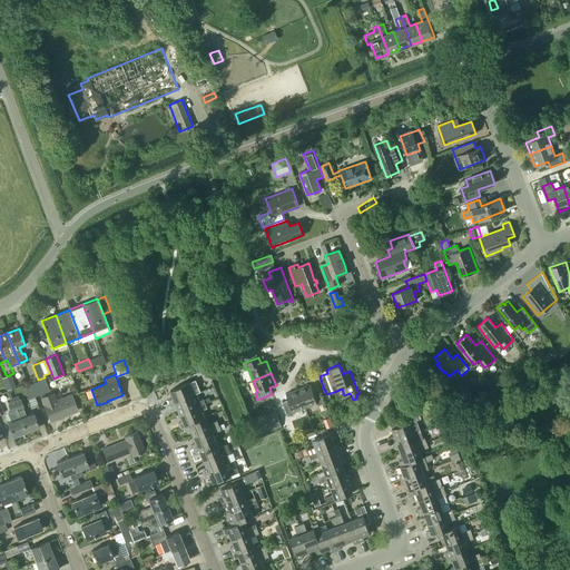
[(50,391),(45,379),(29,385),(35,397),(50,391)]
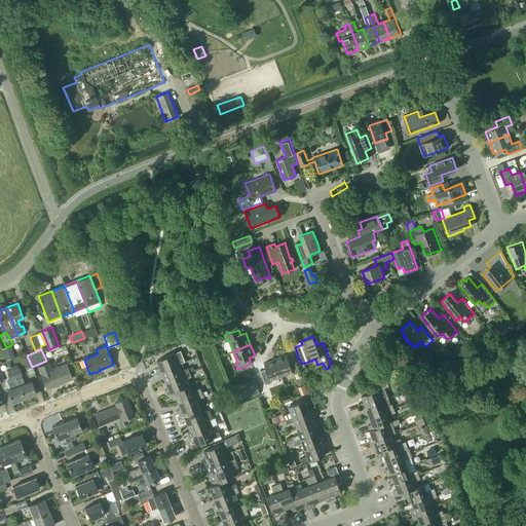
[(181,350),(157,360),(160,367),(156,368),(158,373),(178,365),(185,362),(183,354),(181,350)]
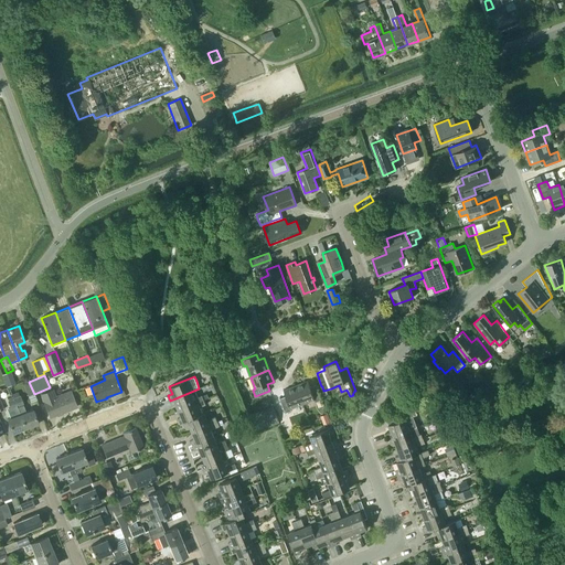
[(308,381),(296,385),(302,404),(315,400),(316,402),(322,400),(317,384),(310,386),(308,381)]
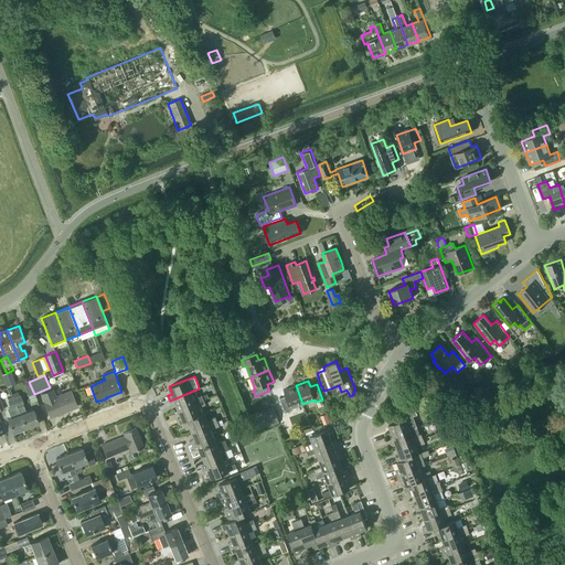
[(28,396),(34,394),(29,382),(23,384),(28,396)]
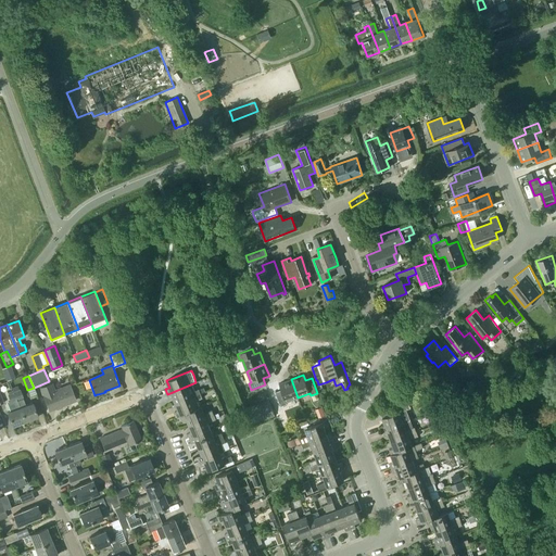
[(287,402),(298,397),(291,379),(279,383),(281,390),(275,392),(281,406),(287,404),(287,402)]
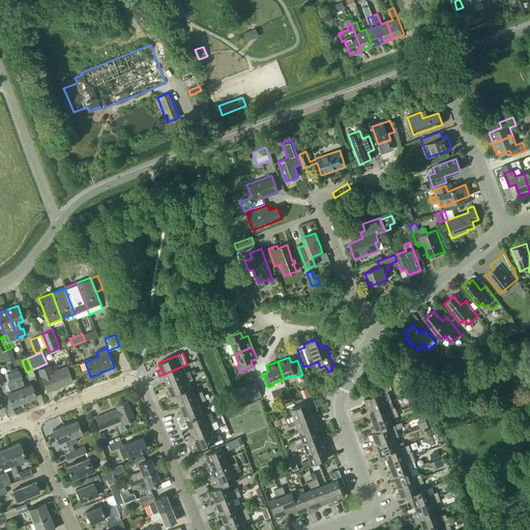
[(66,367),(53,373),(50,364),(38,369),(47,391),(72,382),(66,367)]
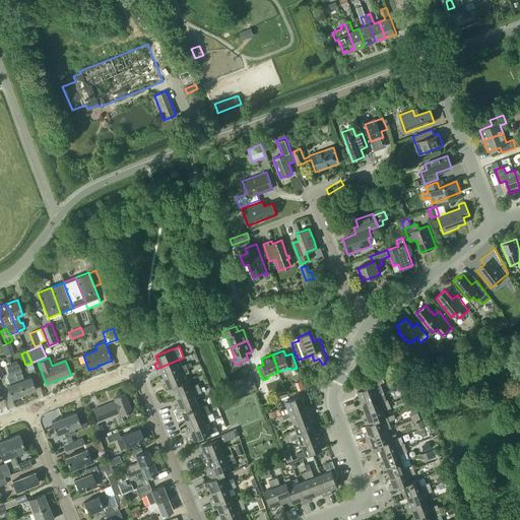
[(161,371),(165,378),(188,368),(186,364),(178,367),(176,361),(156,369),(158,373),(161,371)]
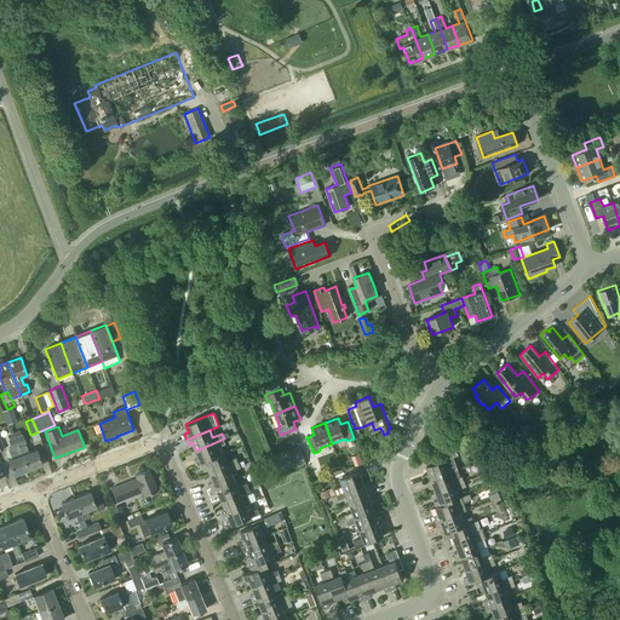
[(15,436),(28,471),(42,465),(36,449),(28,453),(24,443),(26,443),(22,434),(15,436)]
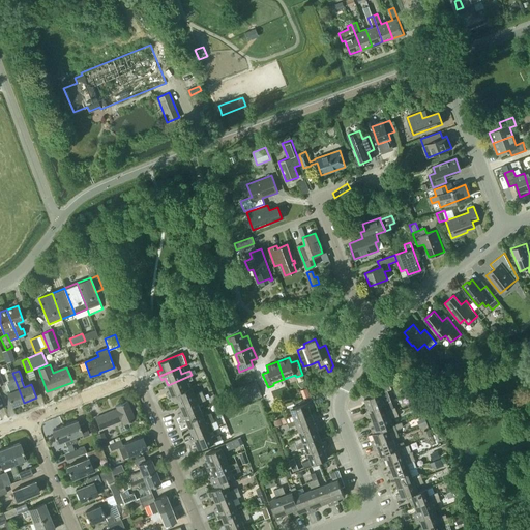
[(7,383),(10,392),(7,393),(12,407),(24,403),(12,373),(6,376),(9,382),(7,383)]
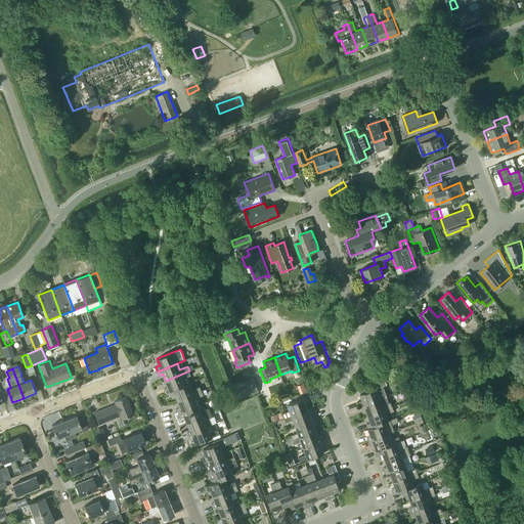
[(170,391),(186,385),(185,385),(183,379),(191,375),(189,370),(166,381),(168,387),(165,388),(167,393),(170,391)]
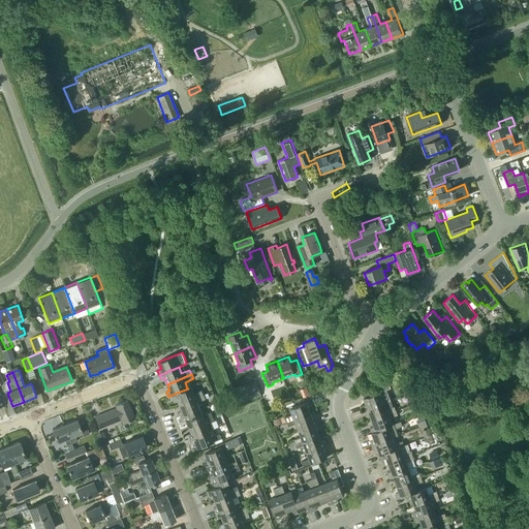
[(257,383),(250,386),(253,397),(261,394),(257,383)]
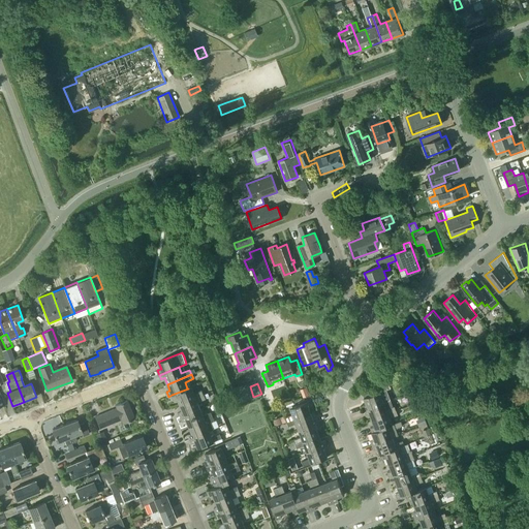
[(382,391),(381,385),(373,389),(374,394),(364,397),(367,404),(363,405),(364,410),(390,401),(385,390),(382,391)]
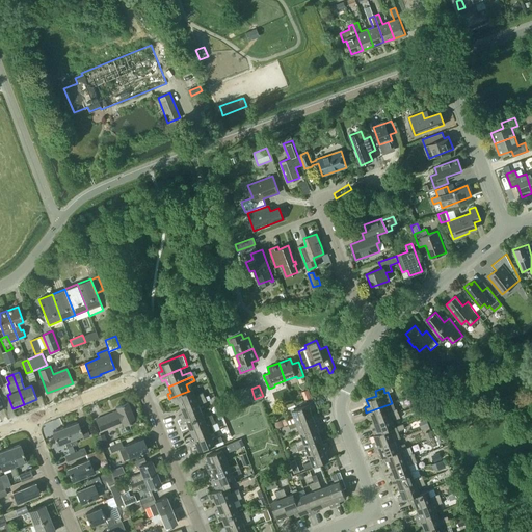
[(188,391),(189,391),(173,397),(175,402),(179,400),(181,406),(205,397),(203,392),(195,396),(192,389),(188,391)]
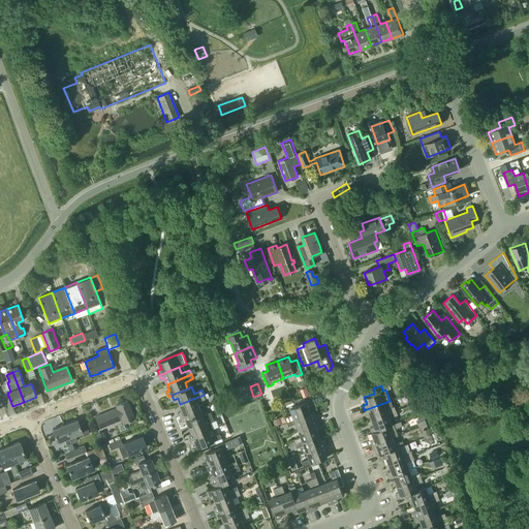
[(301,389),(304,398),(309,396),(306,386),(301,389)]
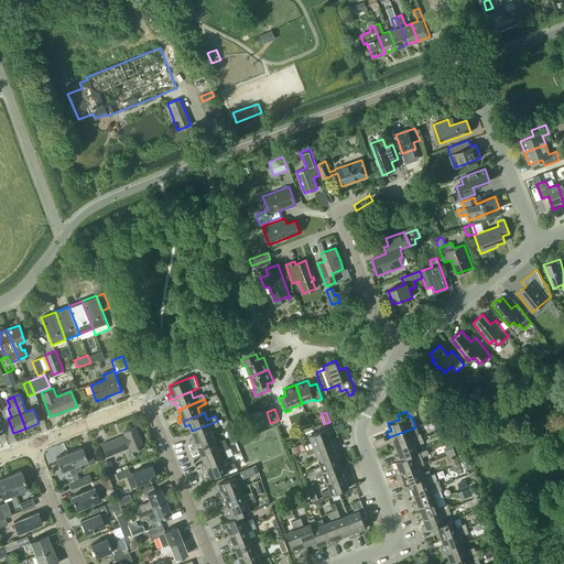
[(436,420),(441,431),(446,429),(442,418),(436,420)]
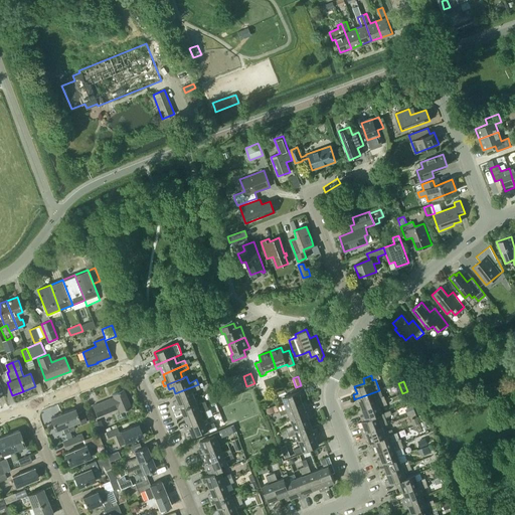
[(174,401),(176,405),(195,397),(192,391),(200,388),(198,384),(175,393),(178,399),(174,401)]
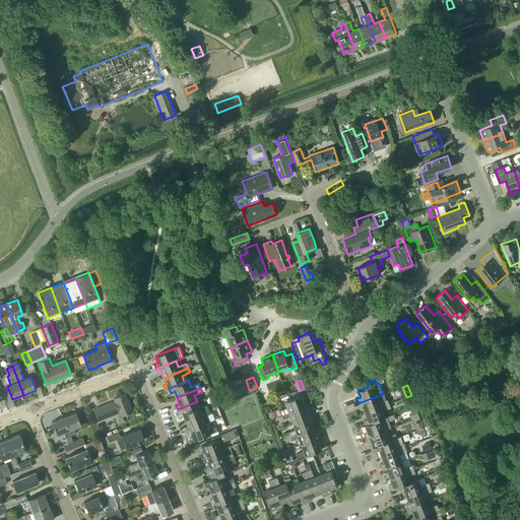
[(280,410),(281,414),(306,406),(303,399),(307,398),(305,393),(285,400),(288,407),(280,410)]
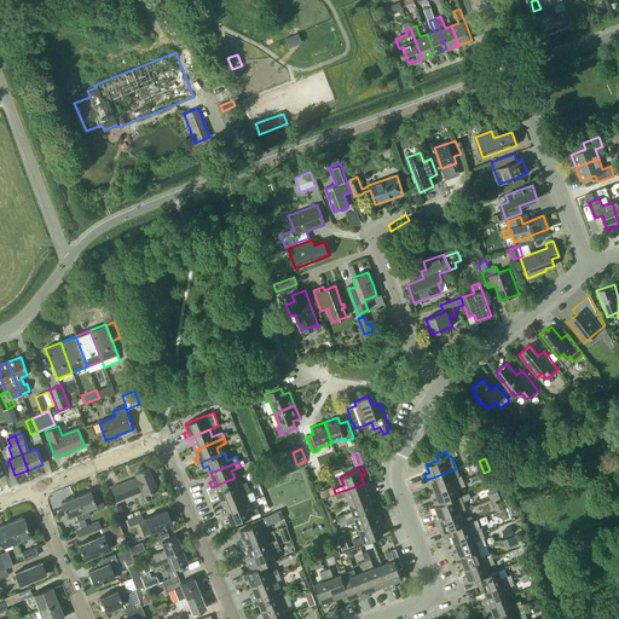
[(457,468),(456,469),(426,480),(428,485),(433,484),(435,491),(463,480),(462,475),(460,475),(457,468)]
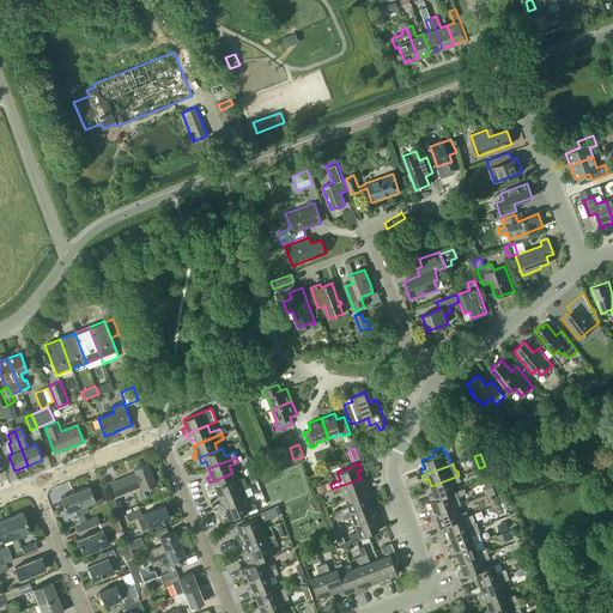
[(144,491),(157,486),(147,465),(134,471),(137,473),(110,484),(116,497),(141,486),(144,491)]
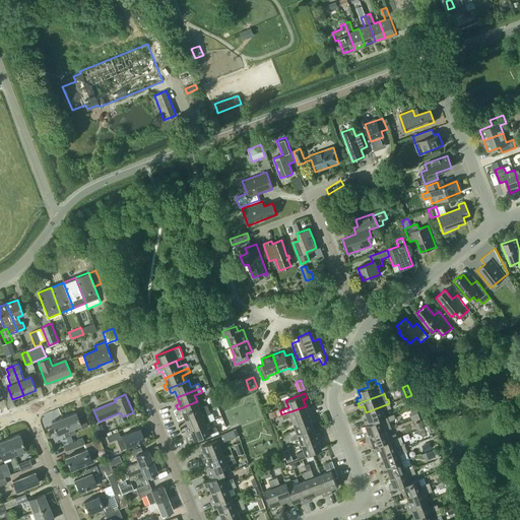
[(183,412),(186,418),(209,409),(207,404),(199,408),(197,401),(178,409),(180,414),(183,412)]
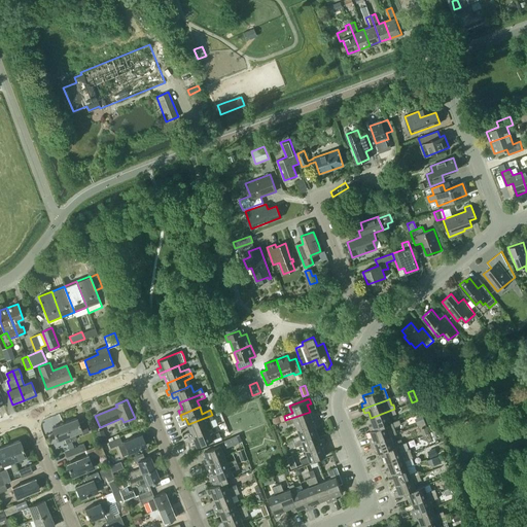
[(394,409),(371,418),(374,424),(370,426),(371,430),(372,430),(391,423),(388,417),(396,414),(394,409)]
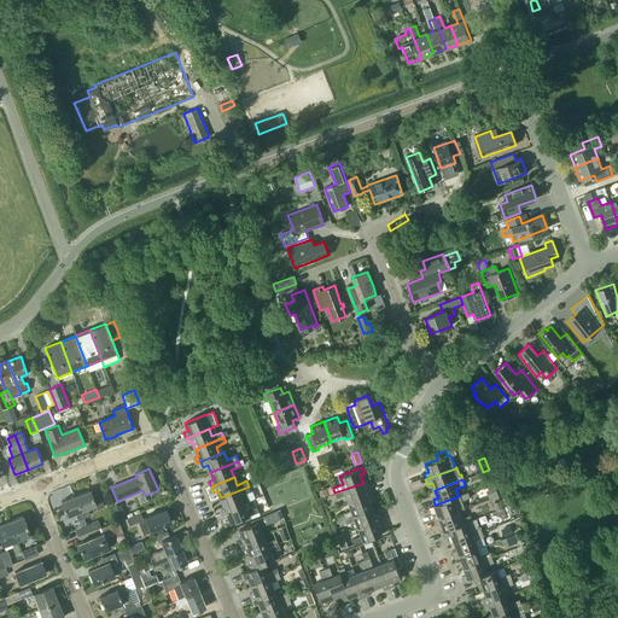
[(363,483),(334,493),(337,499),(347,495),(349,502),(373,494),(371,488),(366,490),(363,483)]
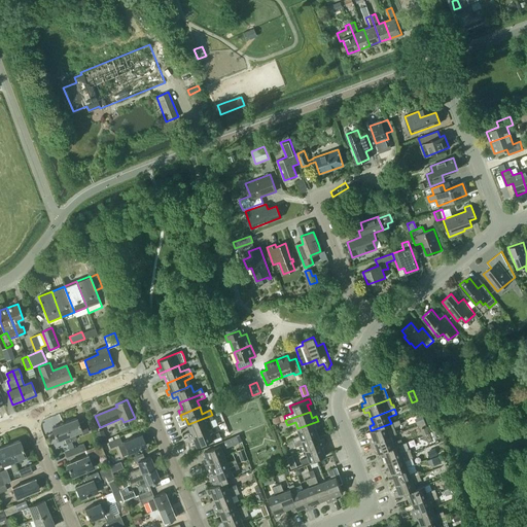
[(187,432),(189,436),(209,428),(206,422),(214,419),(212,415),(188,424),(191,430),(187,432)]
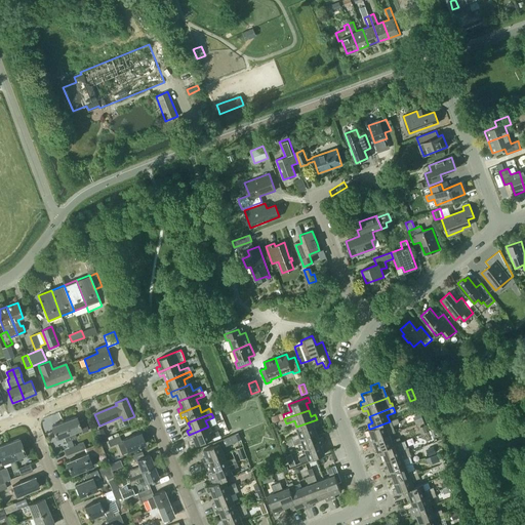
[(278,414),(272,416),(274,422),(281,419),(278,414)]
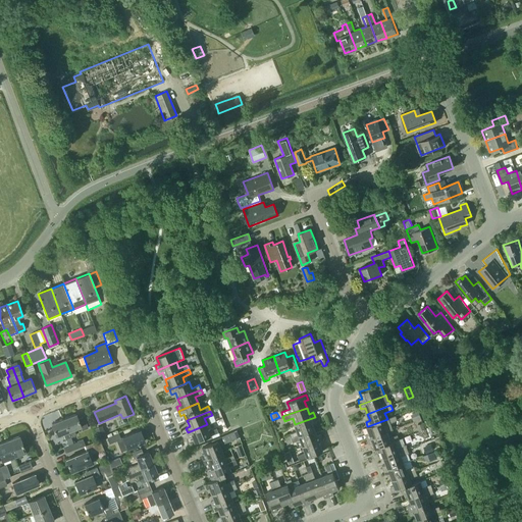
[(415,420),(421,418),(419,412),(413,414),(415,420)]
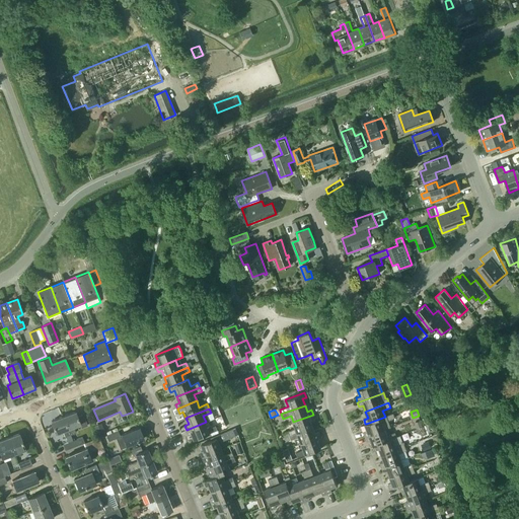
[(83,415),(77,417),(75,413),(64,417),(71,435),(76,433),(74,428),(80,425),(81,428),(87,426),(83,415)]
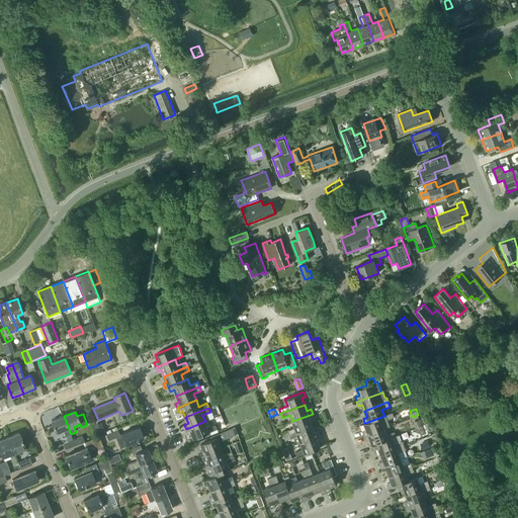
[(366,429),(363,431),(364,435),(384,428),(391,426),(389,419),(395,417),(393,412),(384,416),(365,423),(364,423),(366,429)]
